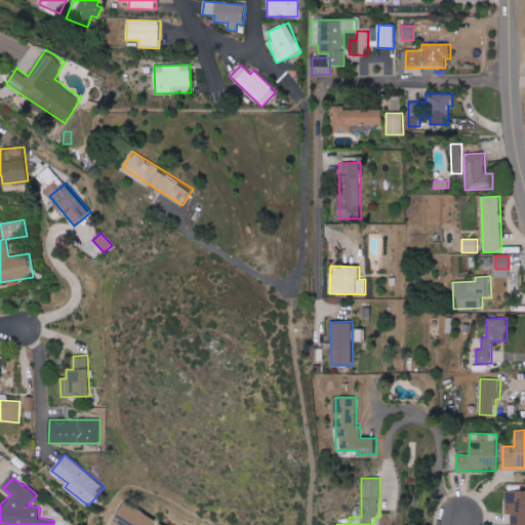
[(524,524),(524,490),(507,490),(506,524),(524,524)]
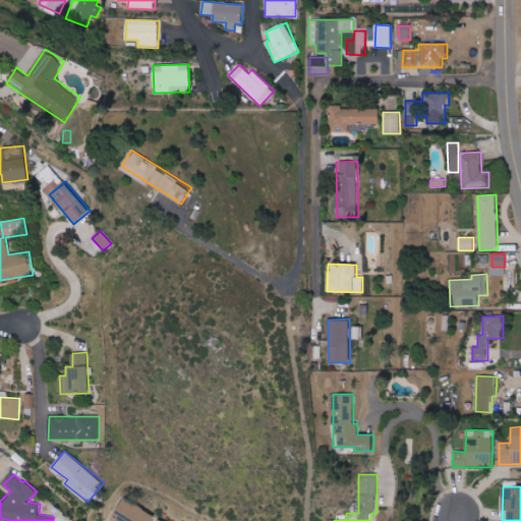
[(111,520),(152,520),(156,514),(122,498),(111,520)]
